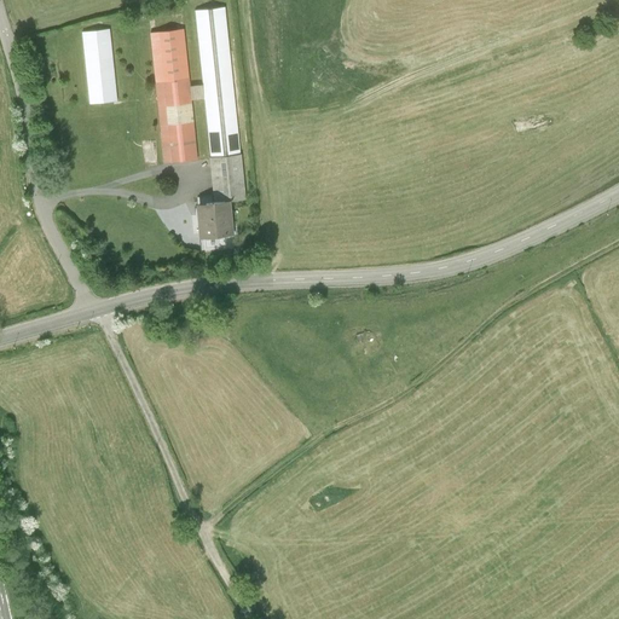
[(207,102),(212,156),(242,152),(227,5),(196,9),(203,80),(190,81),(185,29),(152,33),(165,162),(200,158),(195,103),(207,102)]
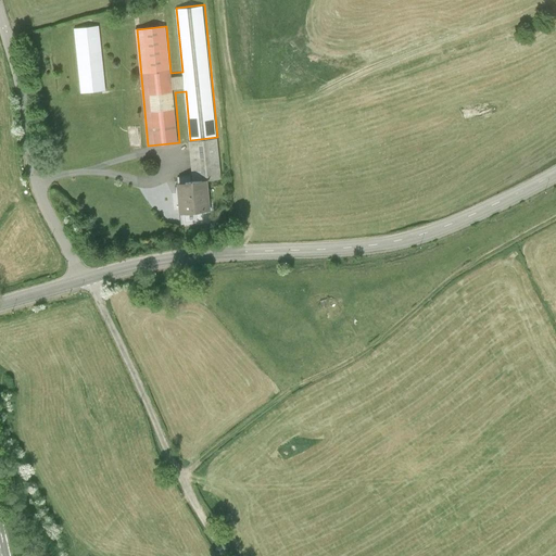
[(101,26),(75,29),(81,91),(108,88),(101,26)]
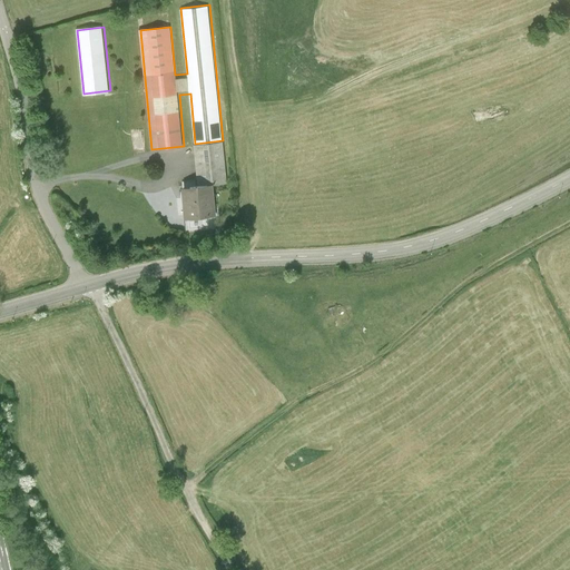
[(223,140),(195,144),(198,186),(213,185),(227,183),(223,140)]
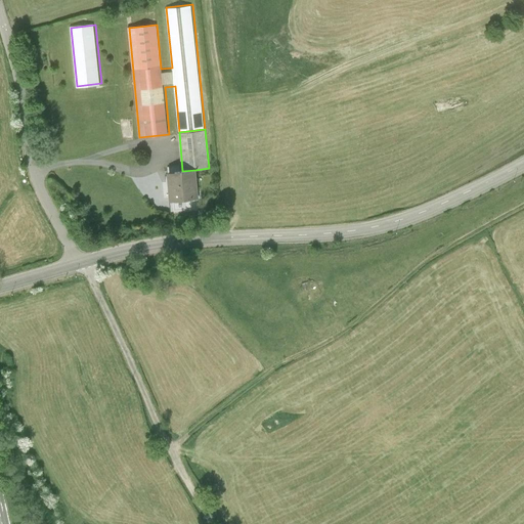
[(169,201),(198,199),(195,170),(182,171),(167,172),(169,201)]
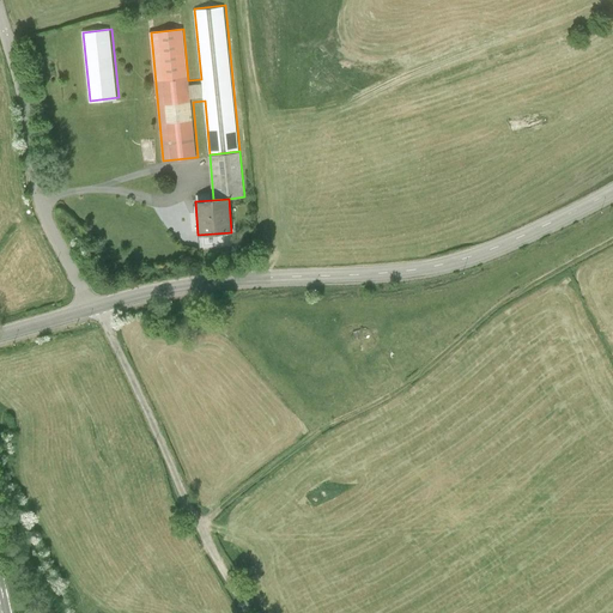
[(231,232),(198,235),(199,249),(232,247),(231,232)]
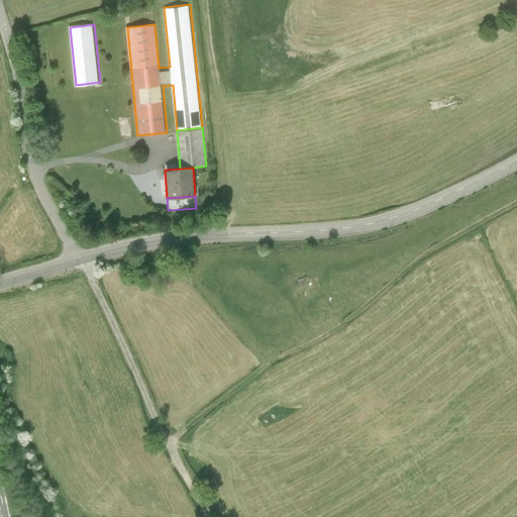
All buildings are outlined.
